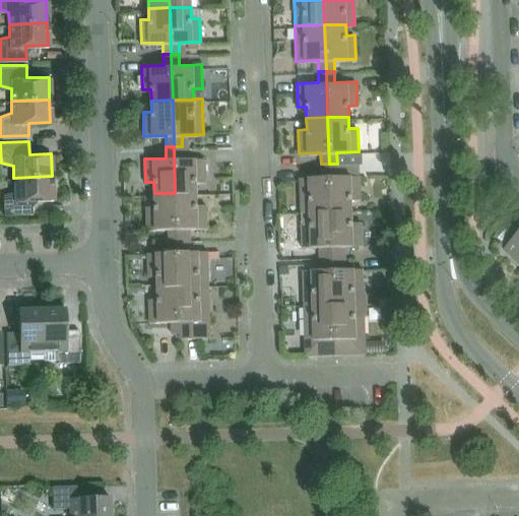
[(174,146),(175,193),(196,192),(196,181),(204,181),(204,157),(182,157),(182,146),(174,146)]
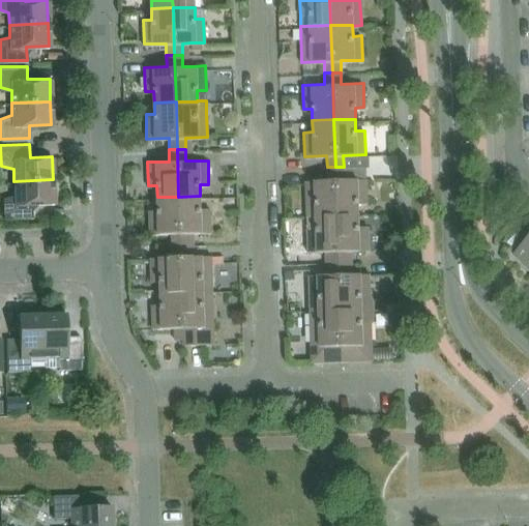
[(327,178),(305,179),(305,204),(306,215),(315,214),(336,214),(335,167),(327,167),(327,178)]
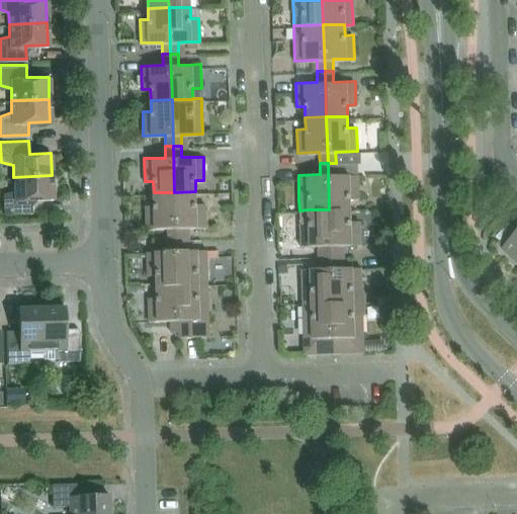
[(328,163),(329,209),(350,208),(349,197),(358,197),(357,173),(336,174),(336,163),(328,163)]
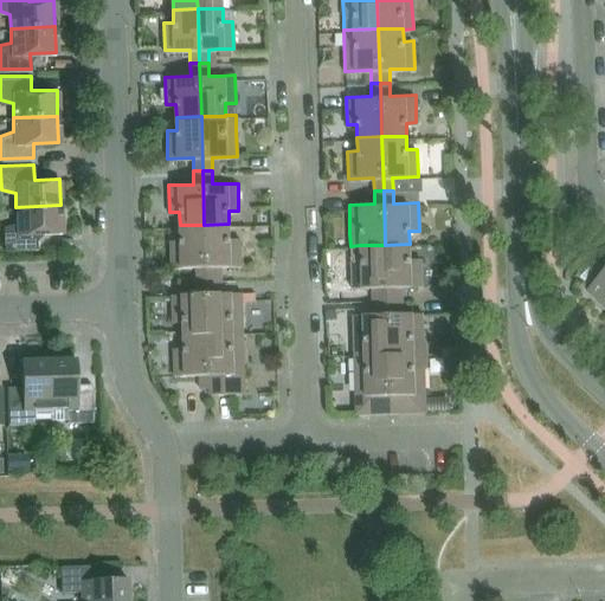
[(60,232),(60,205),(15,207),(17,221),(2,225),(2,249),(36,247),(36,232),(60,232)]
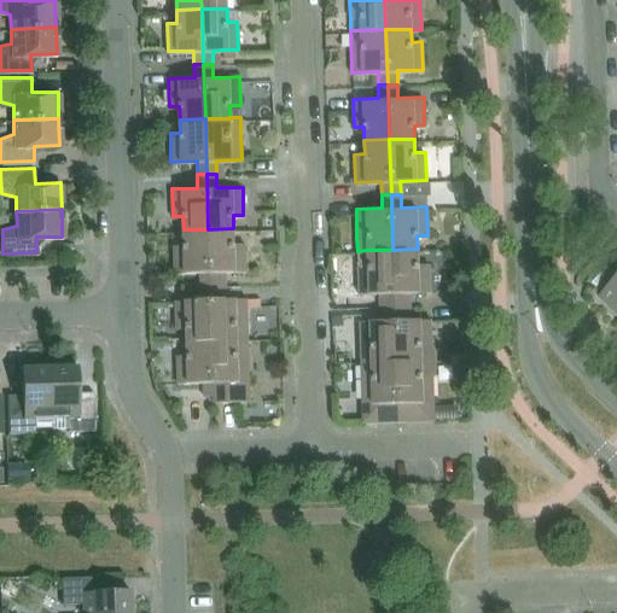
[(233,228),(208,229),(210,284),(220,284),(219,270),(245,269),(244,241),(234,241),(233,228)]
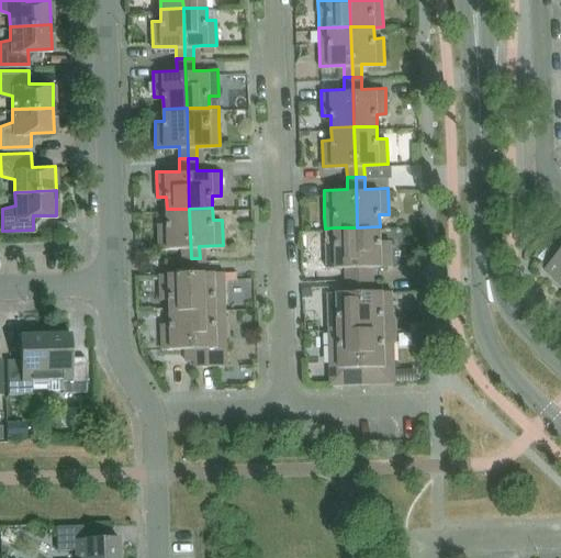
[(189,209),(167,209),(167,221),(157,222),(158,247),(182,246),(182,259),(191,258),(189,209)]
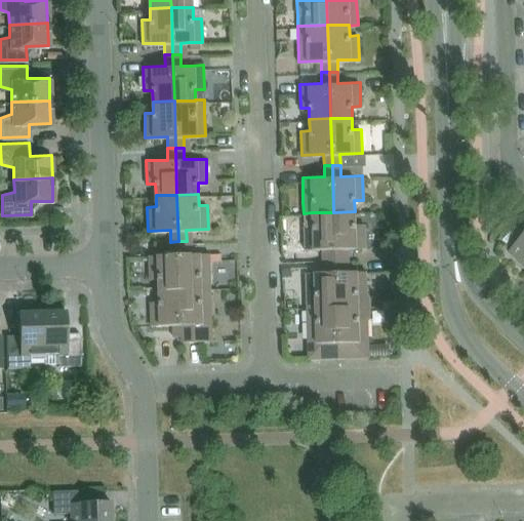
[(355,211),(333,212),(334,258),(343,258),(343,247),(364,246),(364,223),(355,223),(355,211)]
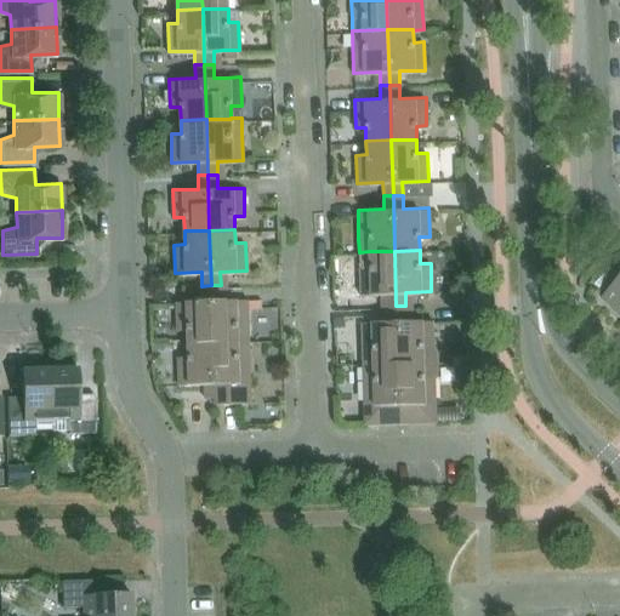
[(394,251),(369,251),(370,264),(359,266),(360,294),(386,292),(387,306),(396,306),(394,251)]
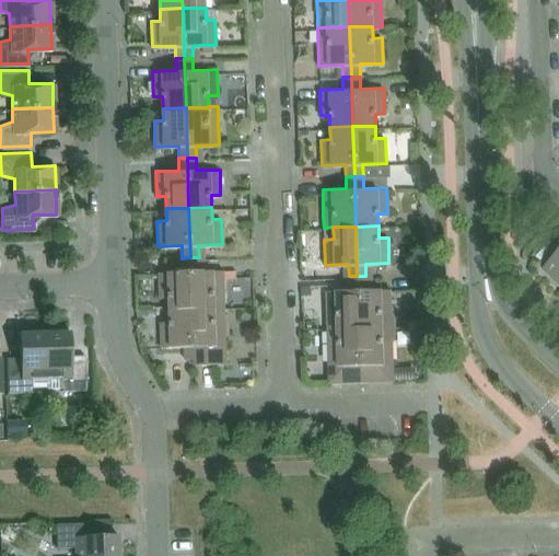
[(558,246),(542,266),(558,282),(558,246)]
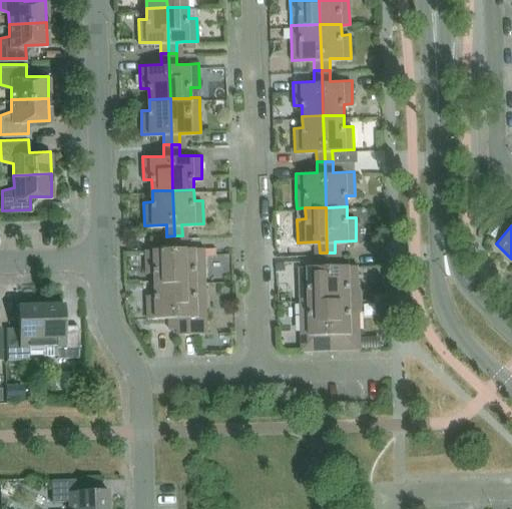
[(175,282),(174,235),(166,236),(167,247),(145,248),(145,253),(146,272),(154,271),(154,282),(175,282)]
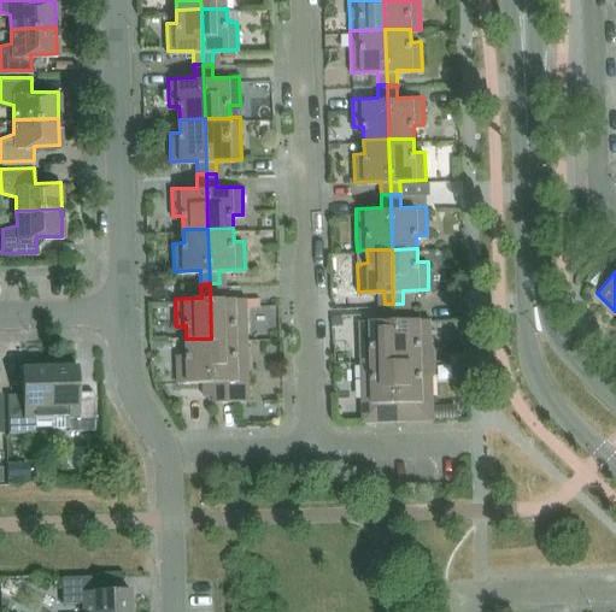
[(220,296),(220,283),(210,283),(211,339),(246,337),(245,296),(220,296)]
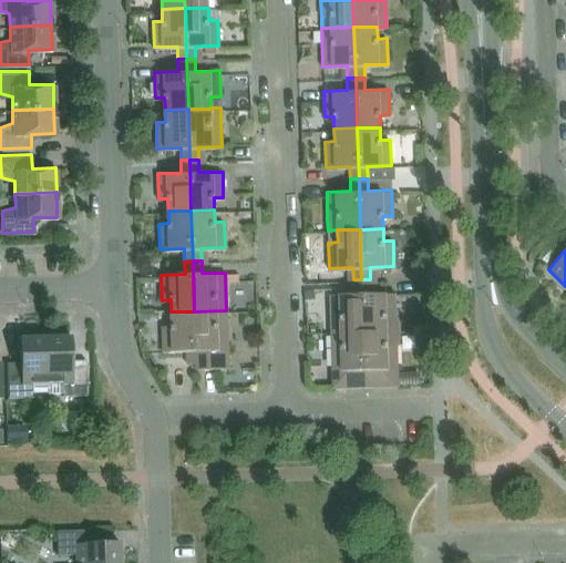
[(340,331),(363,330),(361,279),(353,279),(353,293),(330,293),(330,319),(331,330),(340,330),(340,331)]
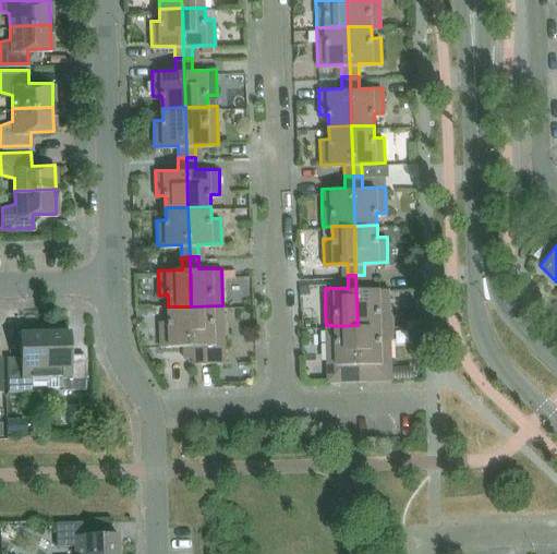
[(364,275),(355,275),(358,325),(394,324),(394,313),(389,309),(388,287),(365,287),(364,275)]
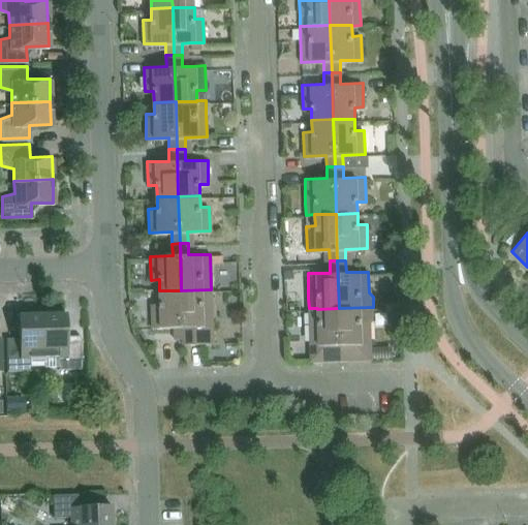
[(213,342),(213,325),(211,289),(181,290),(183,337),(182,337),(183,343),(213,342)]
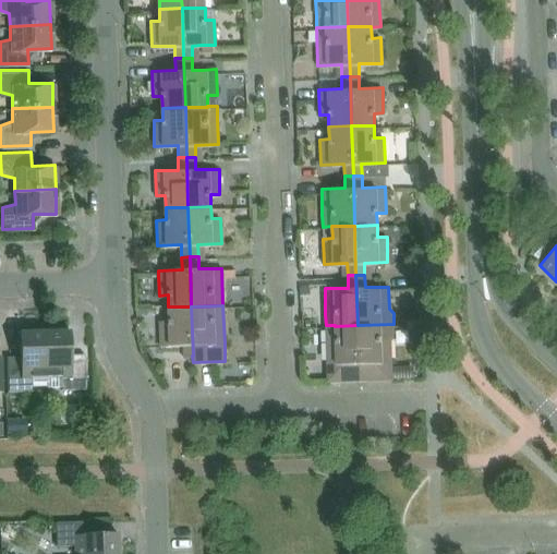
[(183,344),(184,357),(192,356),(193,356),(191,306),(168,306),(169,320),(159,320),(160,345),(183,344)]
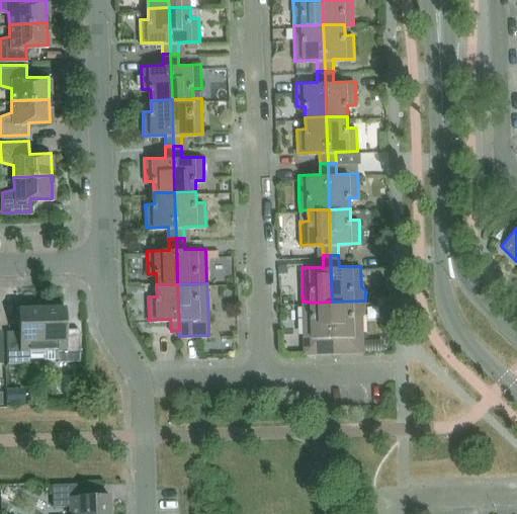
[(333,351),(363,350),(362,316),(366,310),(365,301),(332,302),(333,351)]
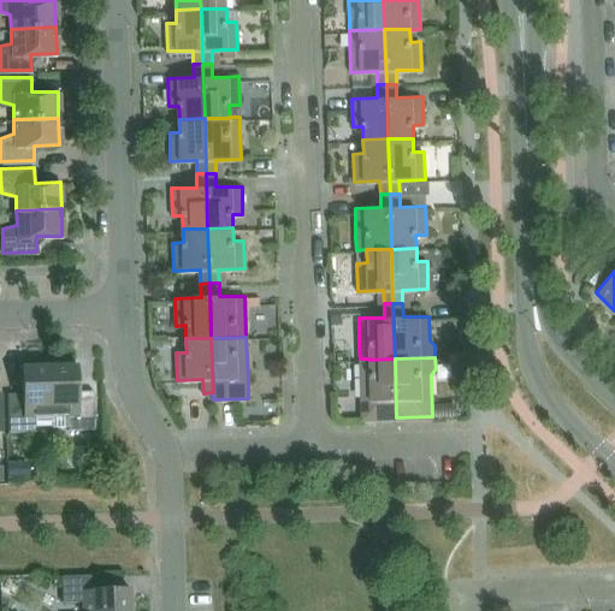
[(360,373),(361,401),(361,419),(396,417),(395,359),(370,360),(370,359),(360,359),(360,373)]
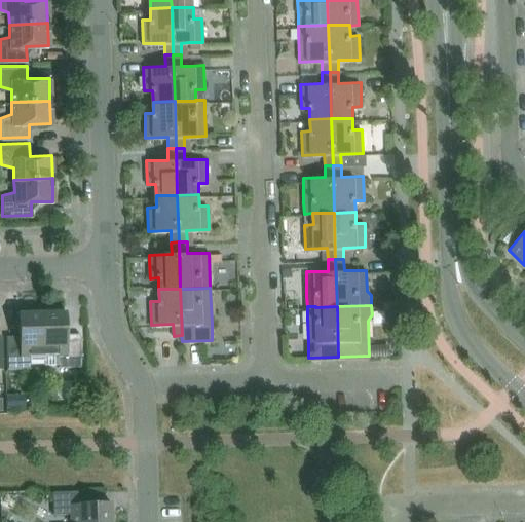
[(79,332),(70,332),(66,332),(65,308),(41,309),(43,363),(57,362),(57,365),(80,365),(79,332)]
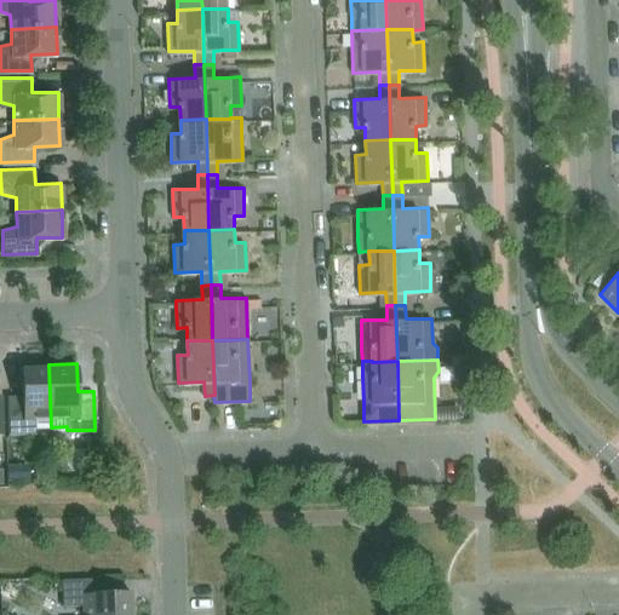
[(49,365),(21,366),(22,392),(6,394),(7,432),(35,431),(34,427),(51,427),(49,365)]
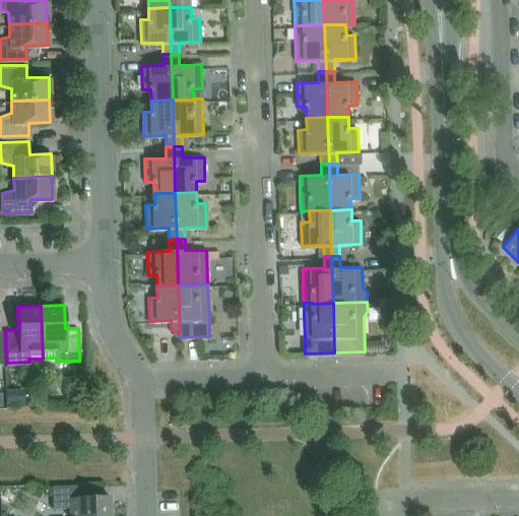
[(22,387),(4,388),(5,400),(5,402),(22,401),(22,400),(22,387)]
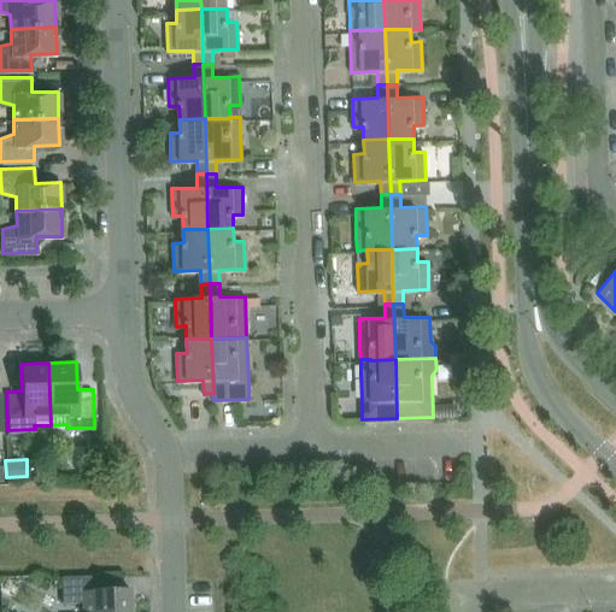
[(81,600),(81,611),(129,611),(129,587),(89,588),(89,574),(59,575),(60,600),(81,600)]
